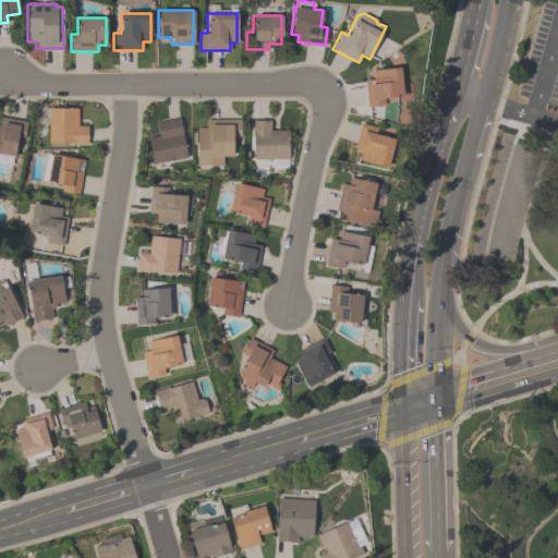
[(367,106),(365,80),(373,80),(372,71),(400,68),(402,97),(384,99),(384,104),(367,106)]
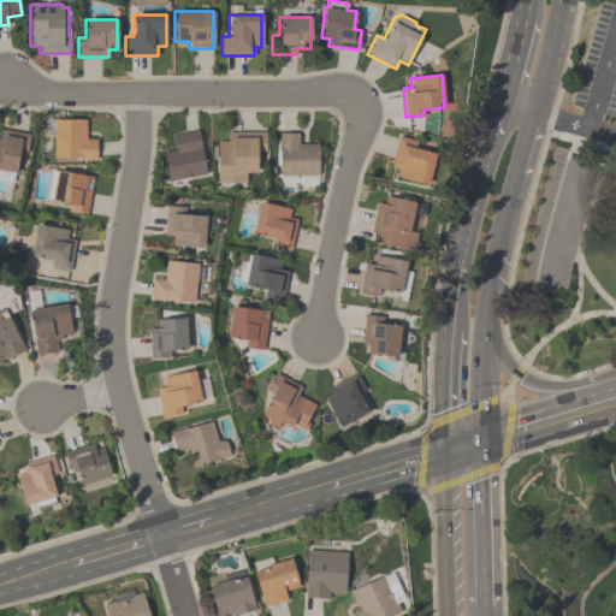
[(86,119),(86,138),(96,138),(96,160),(80,160),(80,158),(53,158),(53,119),(86,119)]
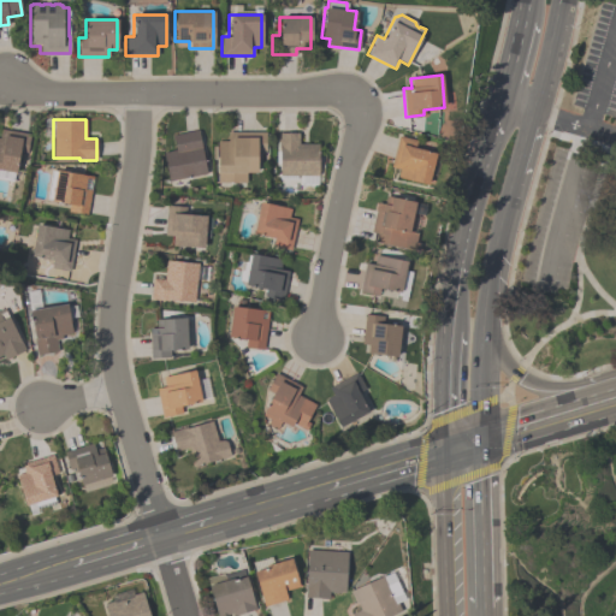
[(0,129),(29,134),(27,153),(18,152),(16,173),(15,172),(12,182),(0,179),(0,129)]
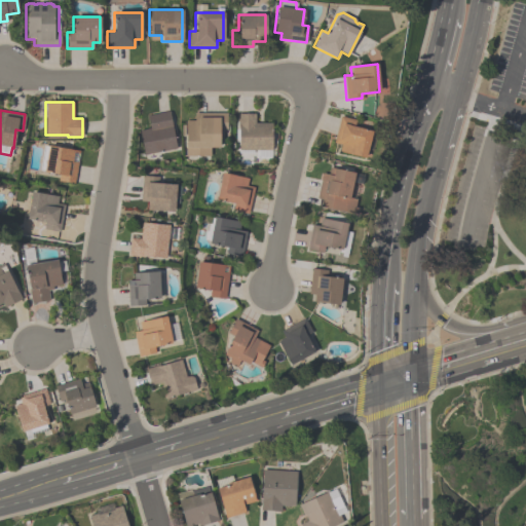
[(168,111),(177,149),(144,155),(139,132),(149,129),(147,115),(168,111)]
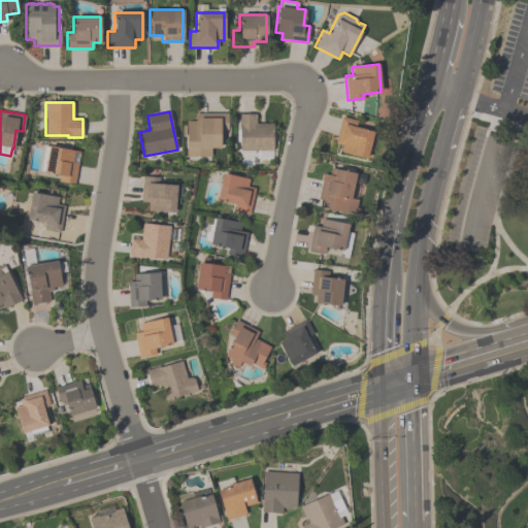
[(186,157),(186,121),(195,121),(195,113),(227,113),(227,130),(220,130),(220,135),(222,135),(222,143),(220,143),(220,149),(210,149),(210,157),(186,157)]
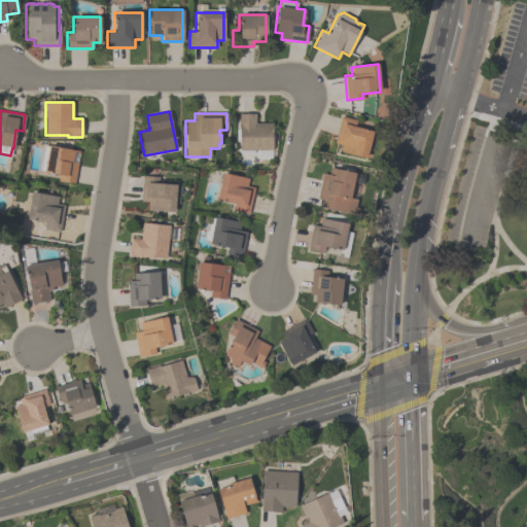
[(238,114),(255,114),(255,123),(272,124),(272,150),(239,150),(239,128),(238,128),(238,114)]
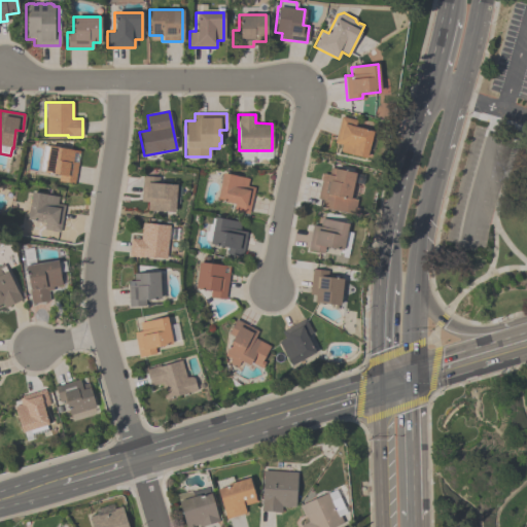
[(334,142),(341,116),(356,120),(354,127),(373,132),(365,159),(339,152),(341,144),(334,142)]
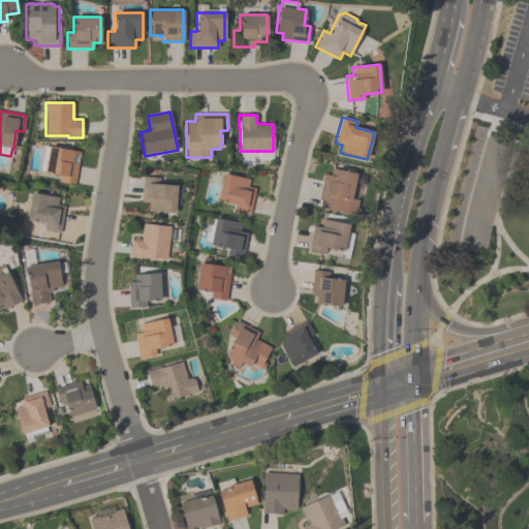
[(80,152),(79,154),(73,153),(71,162),(78,163),(73,184),(58,182),(59,176),(43,173),(39,172),(43,147),(48,147),(48,146),(80,152)]
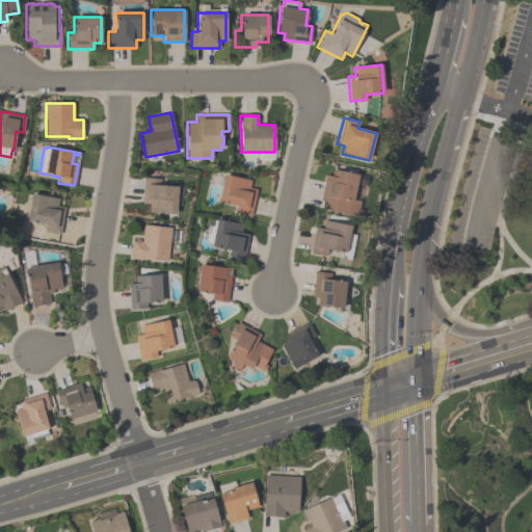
[(323,210),(325,203),(320,201),(326,176),(330,177),(333,169),(367,178),(365,187),(355,185),(352,200),(360,202),(356,218),(323,210)]
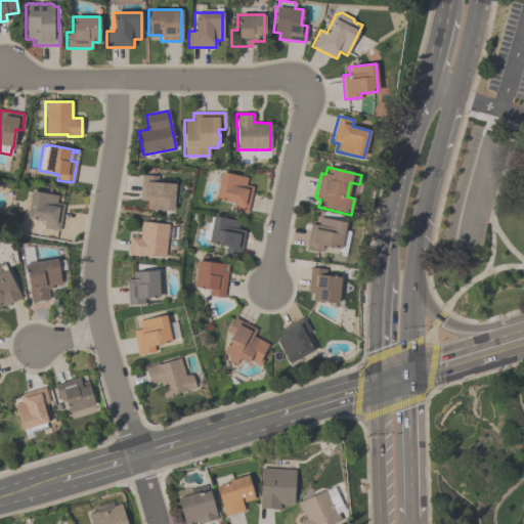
[(252,186),(247,210),(231,207),(232,203),(214,199),(220,172),(247,177),(245,185),(252,186)]
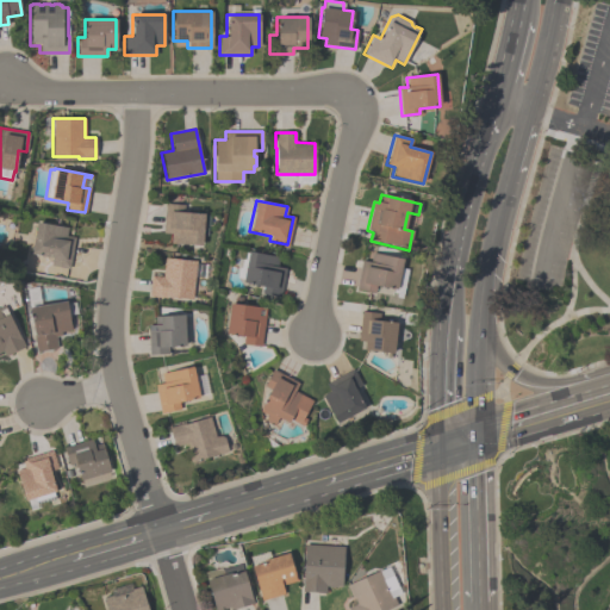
[(201,247),(169,243),(170,235),(162,234),(165,204),(184,206),(182,212),(204,213),(201,247)]
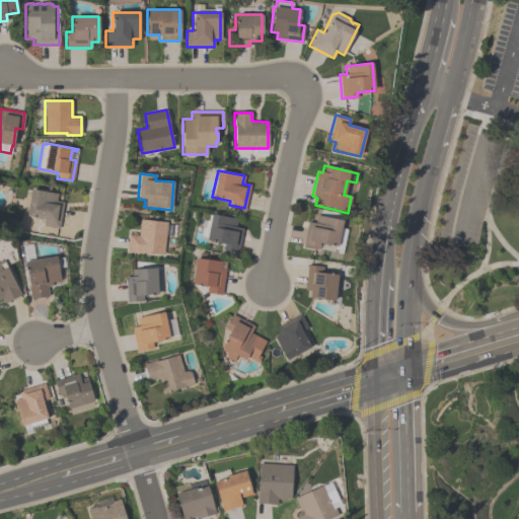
[(64,202),(59,229),(43,226),(44,219),(25,216),(30,189),(57,194),(56,201),(64,202)]
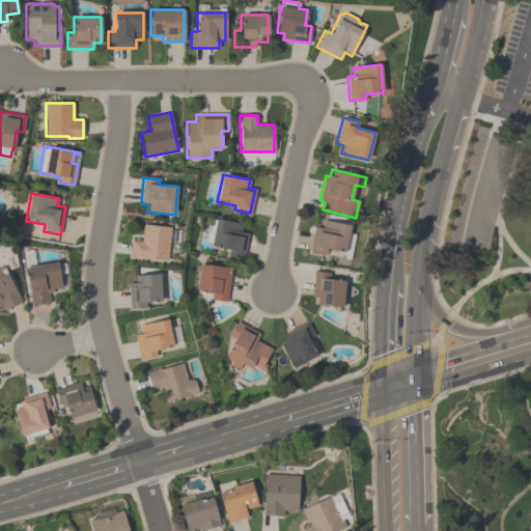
[(248,234),(243,259),(226,256),(228,250),(211,247),(216,220),(242,225),(241,232),(248,234)]
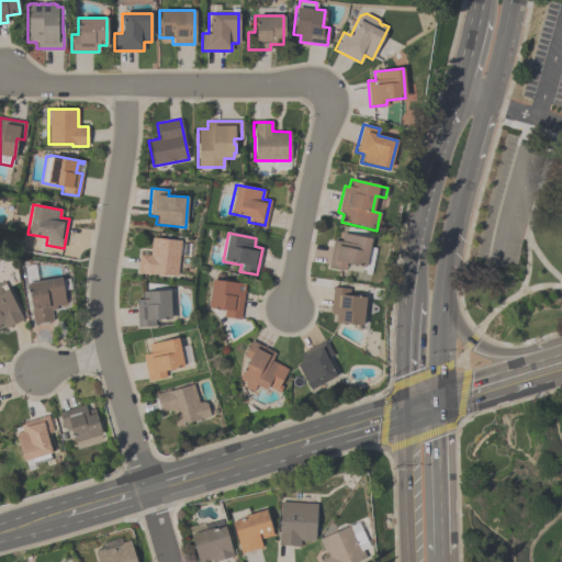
[(371,239),(364,268),(346,263),(345,270),(327,267),(333,240),(340,242),(343,233),(371,239)]
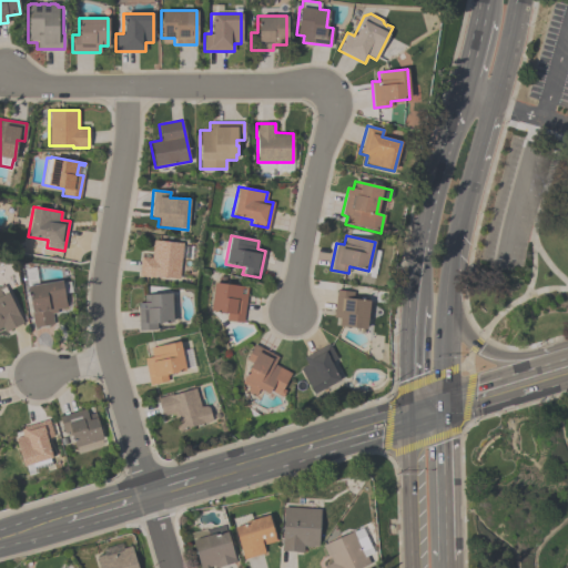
[(138,275),(140,257),(151,259),(153,241),(182,244),(179,280),(138,275)]
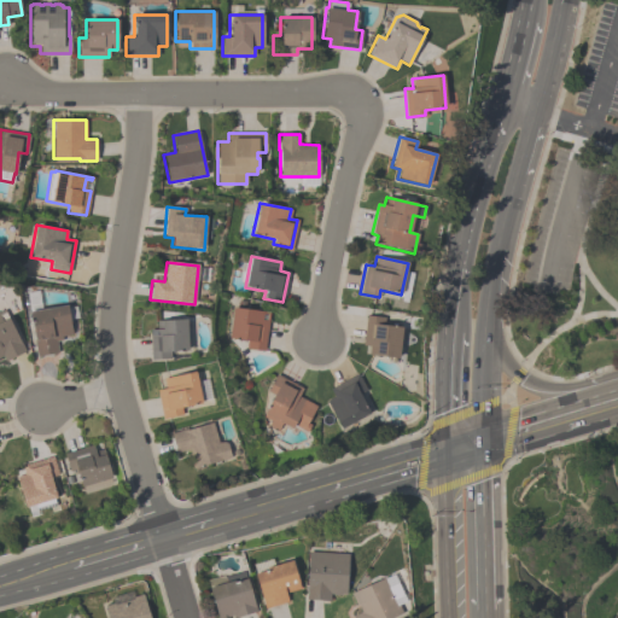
[(36,356),(29,312),(66,304),(71,336),(60,337),(62,340),(56,342),(57,353),(36,356)]
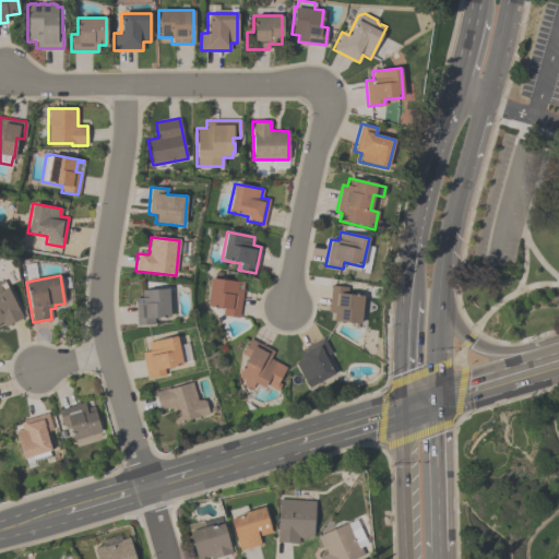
[(238,317),(222,314),(223,309),(206,307),(211,278),(244,283),(238,317)]
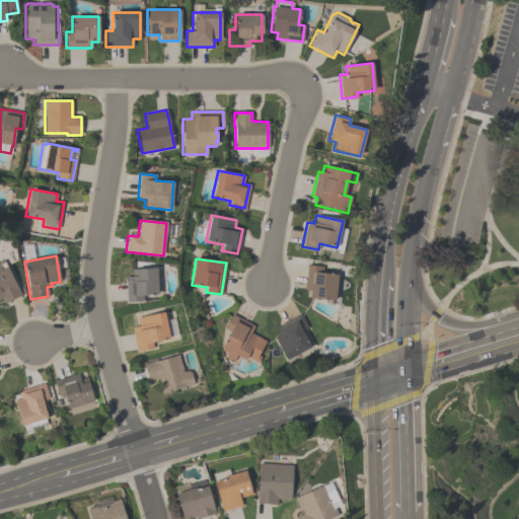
[(0,263),(4,261),(20,295),(3,303),(1,299),(0,299),(0,263)]
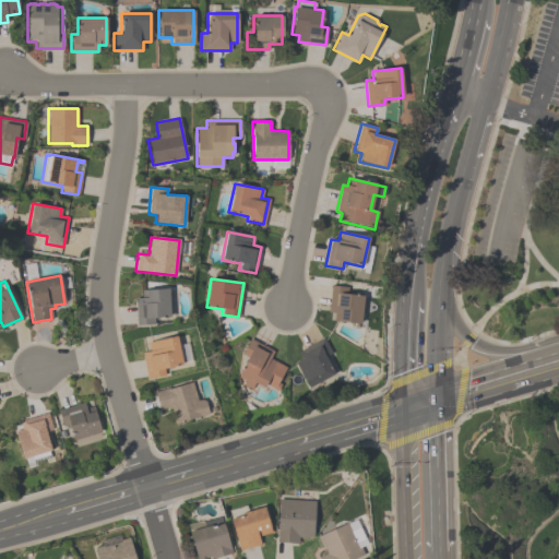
[(333,321),(334,313),(328,312),(331,286),(348,288),(347,295),(363,297),(359,324),(333,321)]
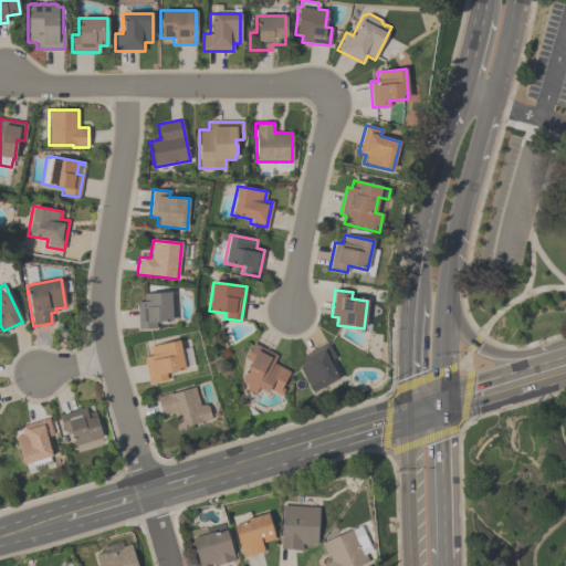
[(137,329),(136,303),(143,302),(143,294),(170,294),(171,323),(156,324),(156,329),(137,329)]
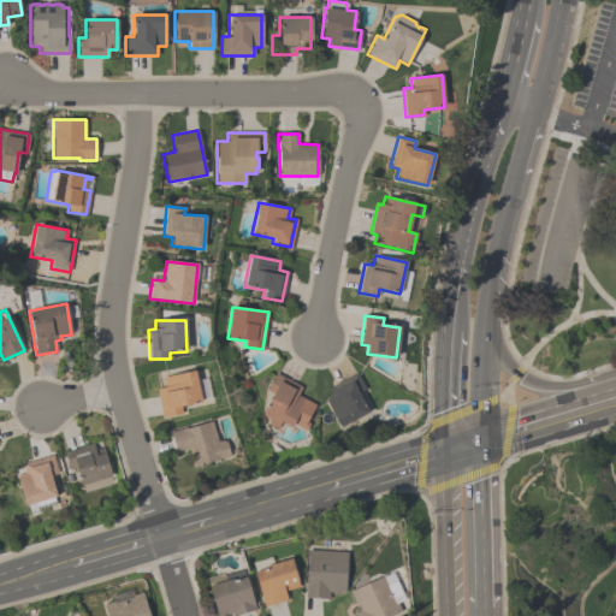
[(181,414),(161,418),(155,390),(164,388),(163,378),(194,372),(200,403),(179,407),(181,414)]
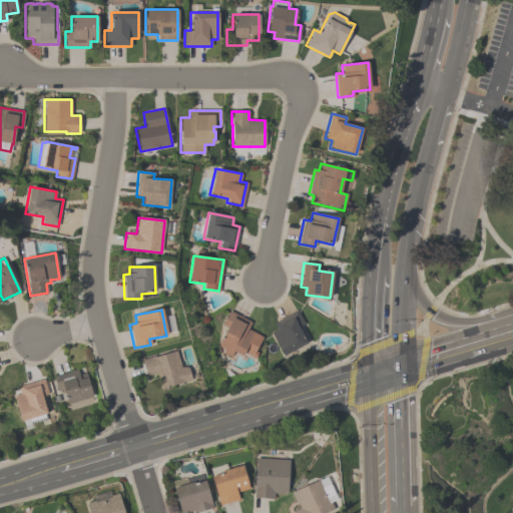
[(251,357),(243,353),(241,356),(232,352),(230,357),(222,353),(224,350),(217,346),(226,327),(221,325),(228,312),(250,323),(247,329),(262,337),(251,357)]
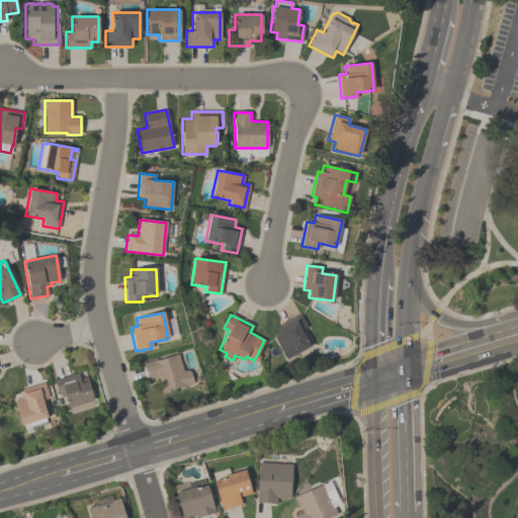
[(276,326),(299,315),(307,328),(300,331),(310,347),(284,359),(273,336),(279,333),(276,326)]
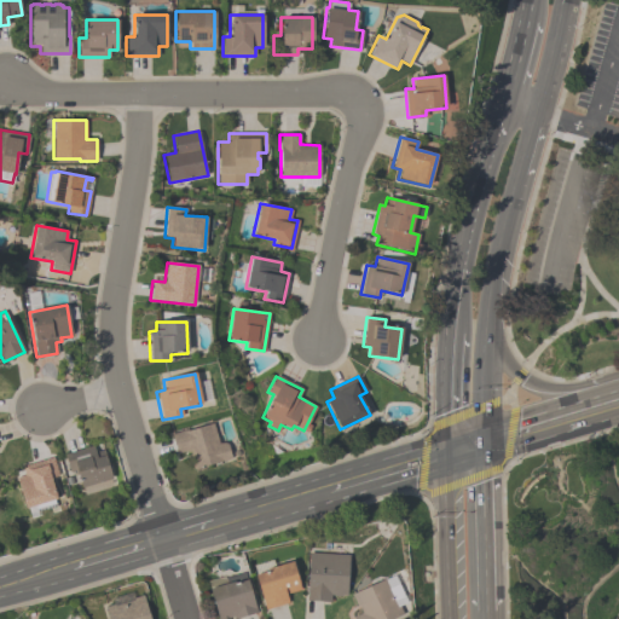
[(230,458),(195,469),(189,451),(177,455),(171,435),(189,429),(189,431),(212,423),(219,444),(225,443),(230,458)]
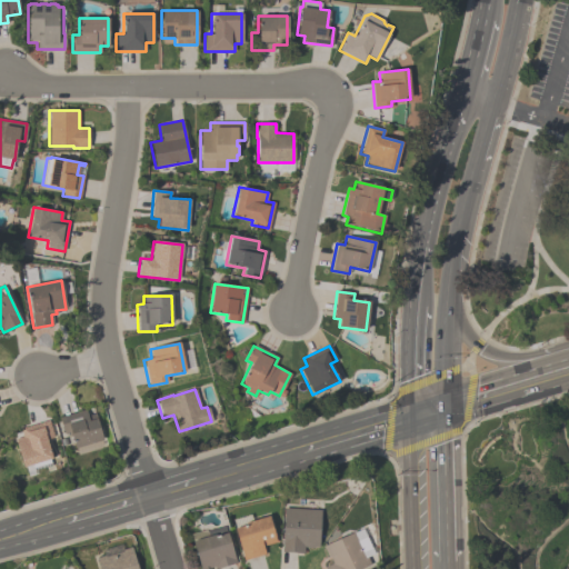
[(75,449),(69,432),(63,435),(58,417),(85,409),(87,416),(95,413),(102,440),(75,449)]
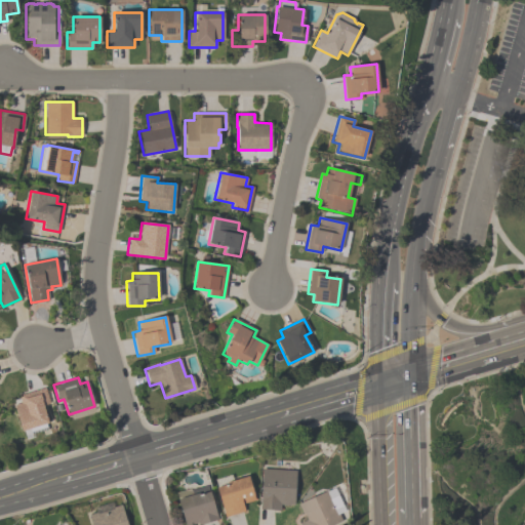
[(17,395),(44,388),(49,403),(42,405),(47,422),(45,423),(47,430),(31,435),(32,437),(25,439),(23,431),(21,431),(13,405),(19,403),(17,395)]
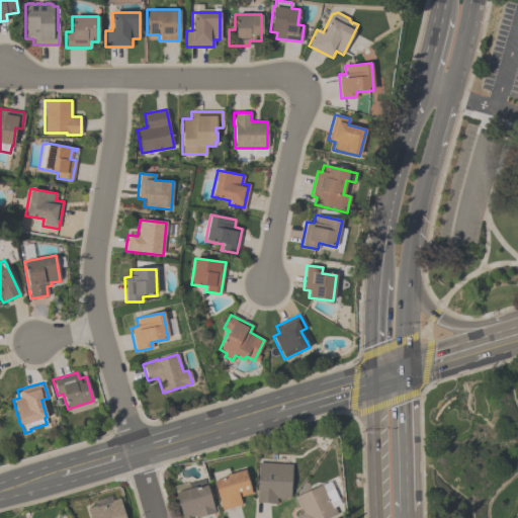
[(290,463),(289,498),(285,498),(284,499),(278,499),(278,498),(276,498),(276,503),(257,502),(258,462),(290,463)]
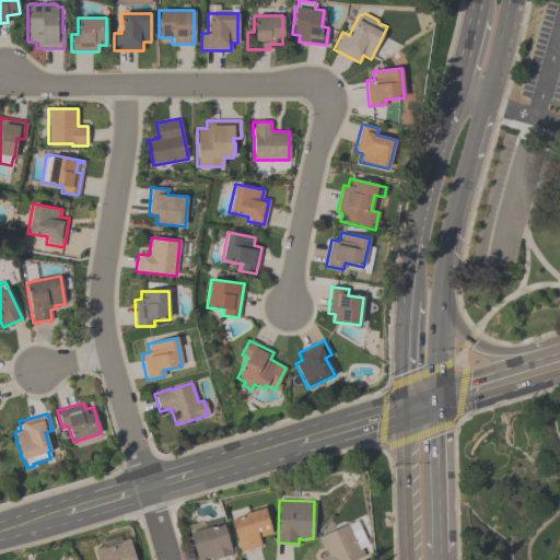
[(258,537),(260,546),(240,551),(230,520),(242,516),(241,514),(264,508),(271,534),(258,537)]
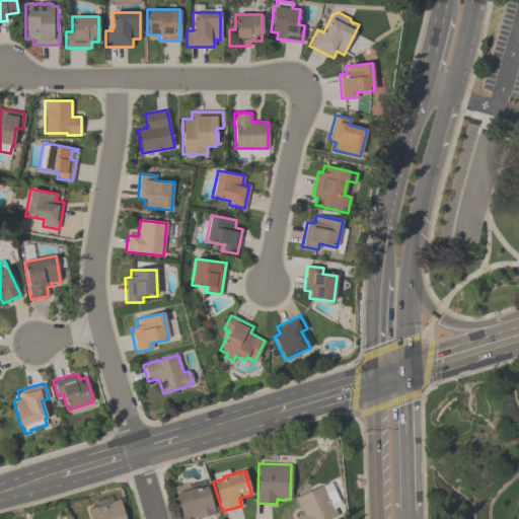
[(215,514),(196,518),(196,517),(187,518),(181,518),(178,505),(177,506),(174,494),(190,490),(188,485),(204,479),(205,487),(207,486),(215,514)]
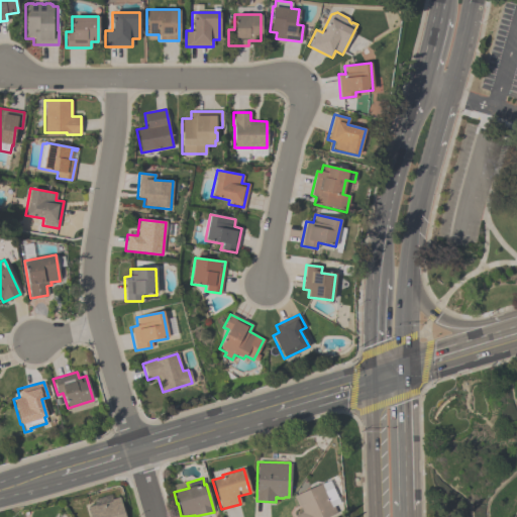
[(294,516),(294,515),(301,512),(299,506),(297,506),(293,496),(320,484),(323,492),(332,488),(336,498),(328,502),(333,515),(328,516),(294,516)]
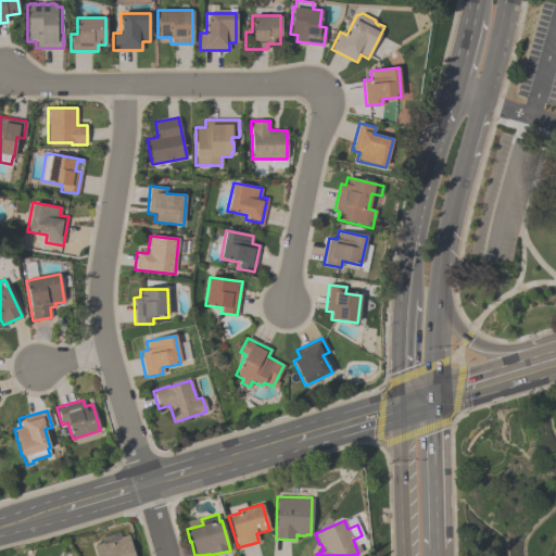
[(128,534),(134,555),(97,555),(93,545),(101,543),(100,538),(118,531),(119,538),(128,534)]
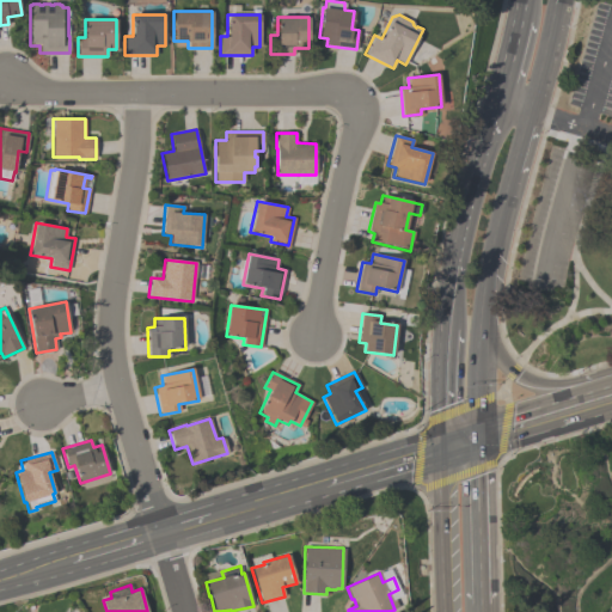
All buildings are outlined.
